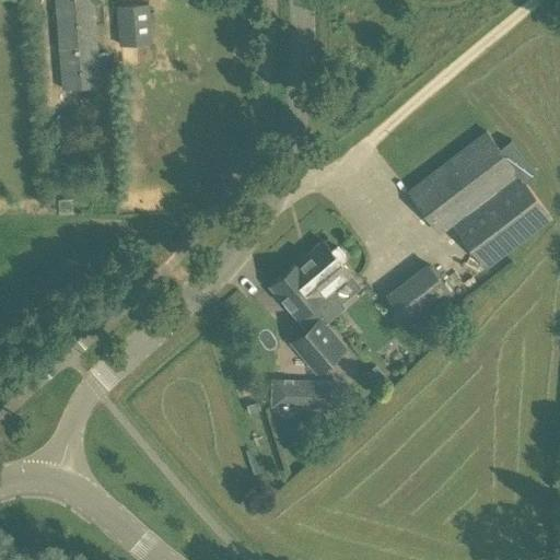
[(54,0),(62,90),(102,86),(94,0),(54,0)]
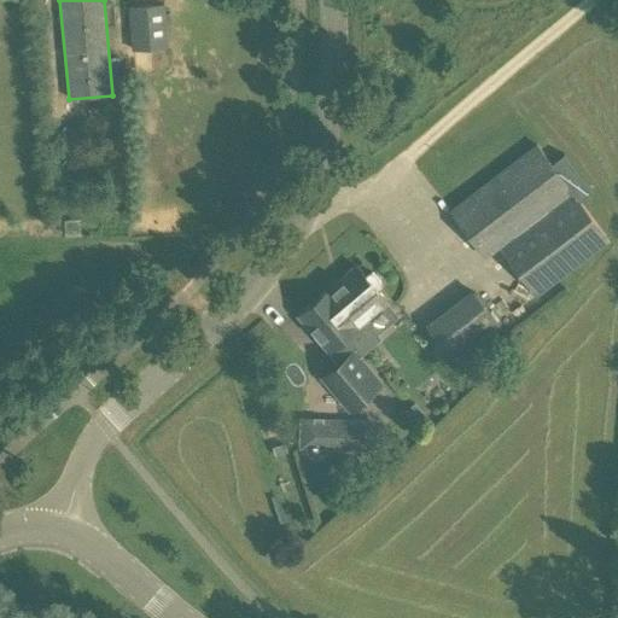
[(132,50),(168,47),(164,4),(128,7),(132,50)]
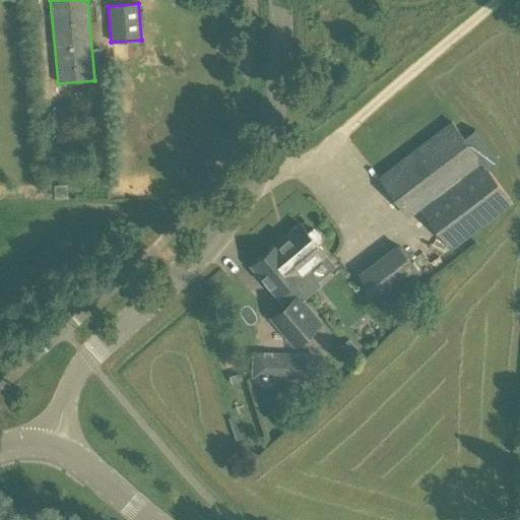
[(450,248),(511,202),(451,122),(378,177),(407,215),(419,206),(450,248)]
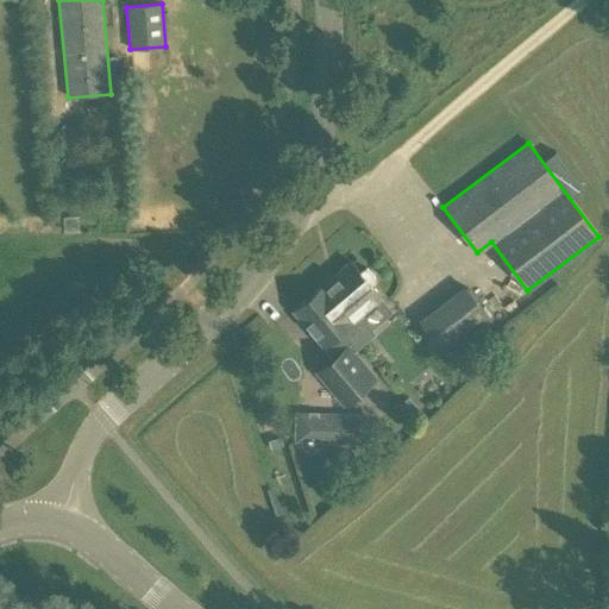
[(324,284),(353,320),(375,302),(376,302),(381,299),(375,292),(375,289),(372,287),(377,280),(366,268),(359,271),(351,262),(324,284)]
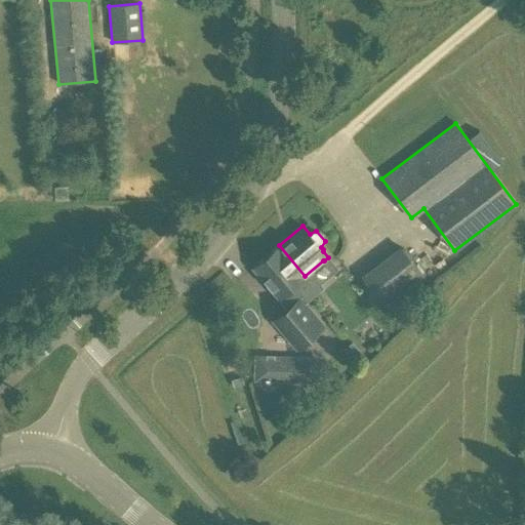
[(305,276),(279,245),(253,267),(288,308),(272,321),(296,350),(325,325),(306,303),(310,298),(300,288),(309,281),(305,276)]
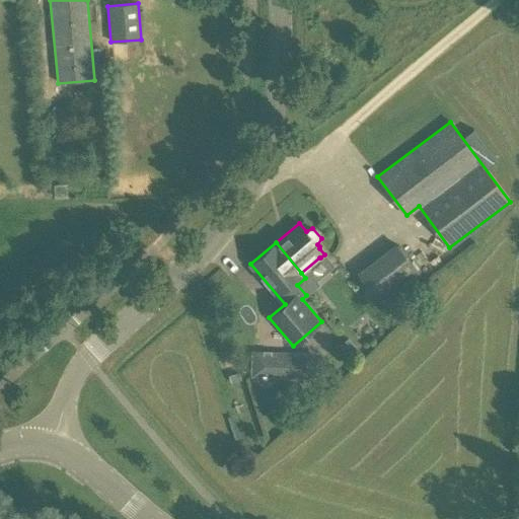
[(380,301),(419,273),(396,243),(358,272),(380,301)]
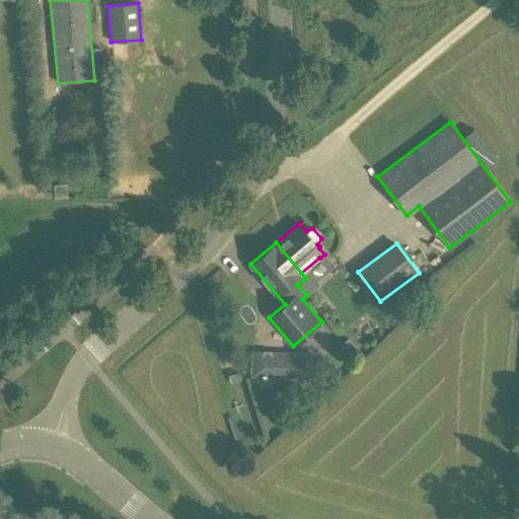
[(252,375),(279,369),(273,345),(247,351),(252,375)]
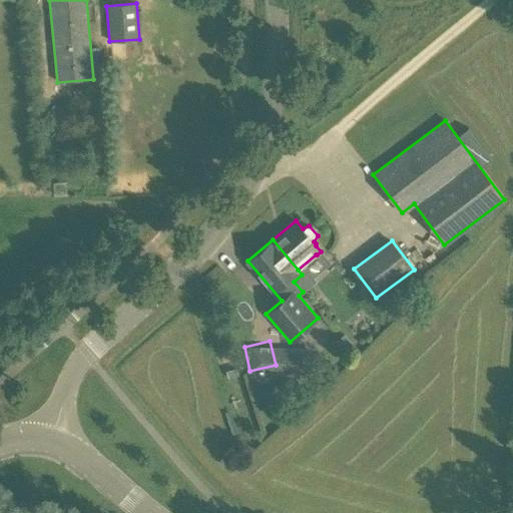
[(310,375),(311,349),(277,348),(276,373),(310,375)]
